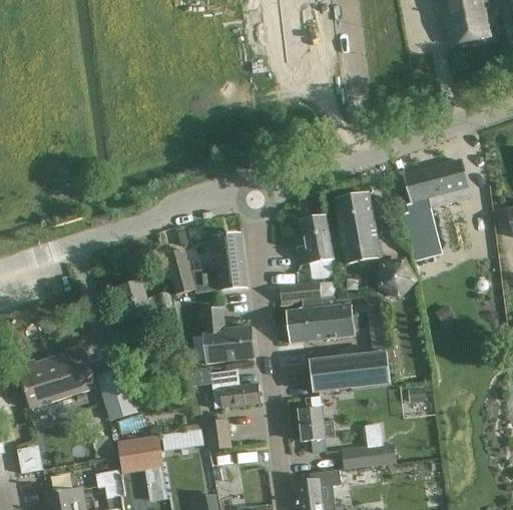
[(444,0),(452,42),(490,35),(484,8),(489,7),(488,0),(444,0)]
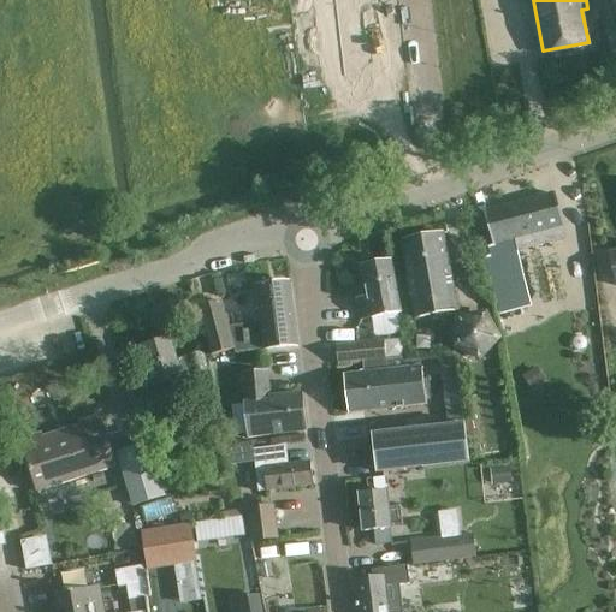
[(486,255),(497,303),(528,295),(514,237),(562,224),(552,191),(486,211),(495,242),(497,253),(486,255)]
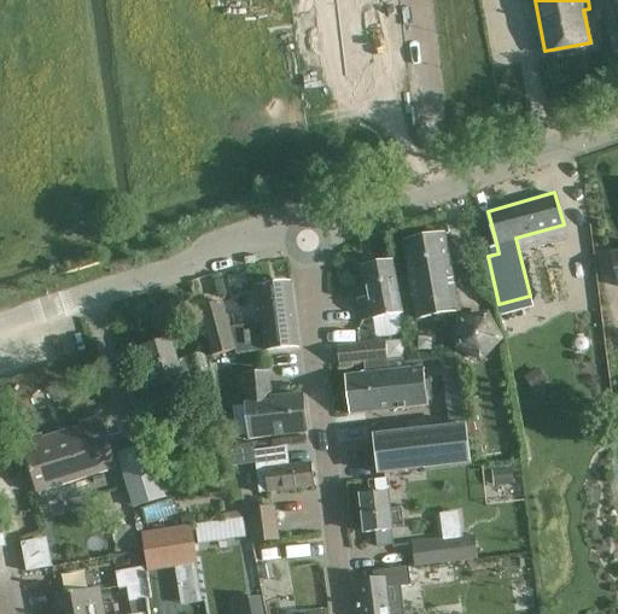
[(443,233),(403,240),(418,315),(458,308),(443,233)]
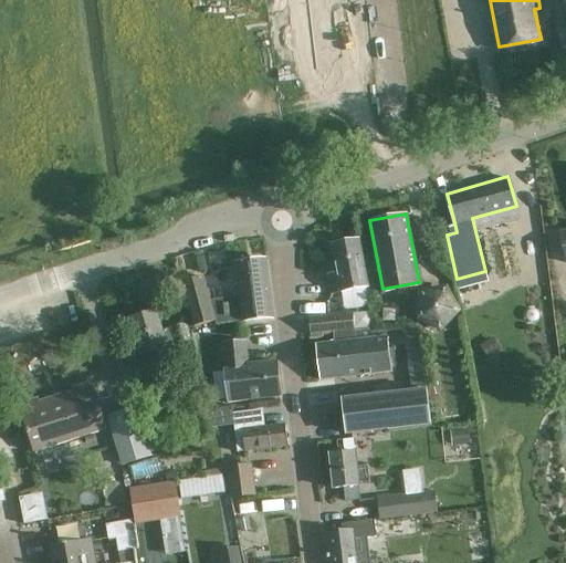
[(327,272),(331,291),(367,284),(358,236),(332,240),(337,270),(327,272)]
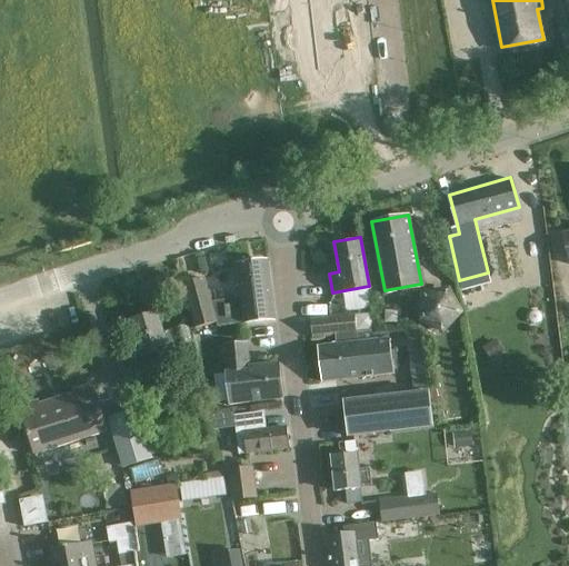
[(242,296),(211,300),(216,319),(217,325),(246,320),(273,317),(266,259),(238,262),(242,296)]
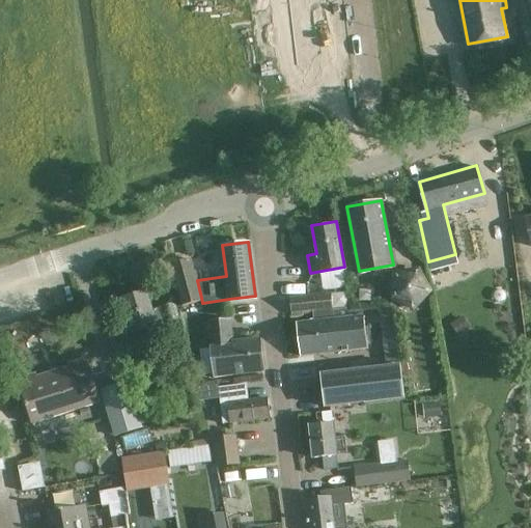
[(197,280),(191,257),(170,264),(180,304),(201,298),(197,280)]
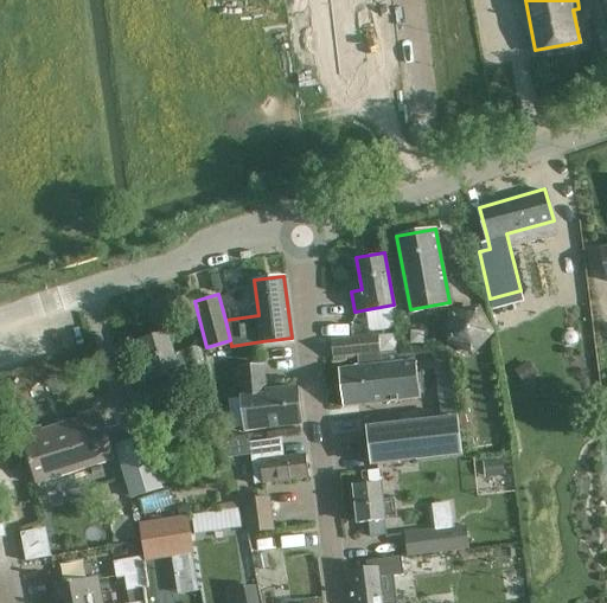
[(493,334),(493,333),(493,328),(491,324),(486,316),(483,314),(479,312),(471,310),(461,313),(454,319),(451,326),(449,334),(451,341),(455,348),(462,353),(468,354),(477,354),(485,350),(491,344),(492,339),(493,334)]
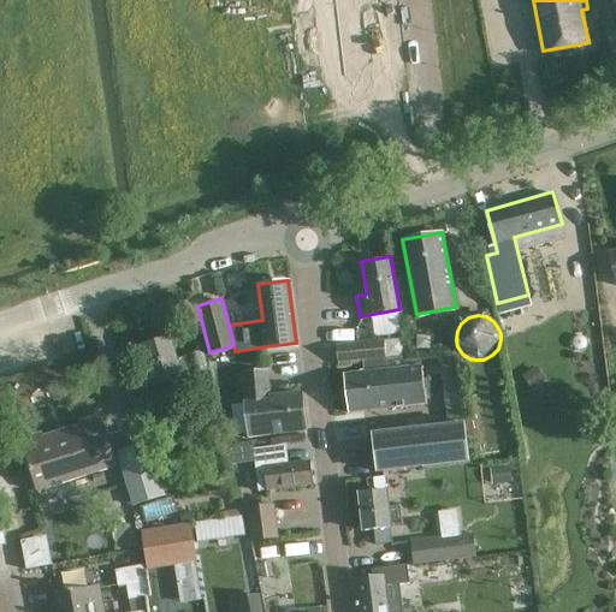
[(140,346),(150,385),(184,376),(183,374),(195,370),(190,352),(178,356),(172,337),(140,346)]
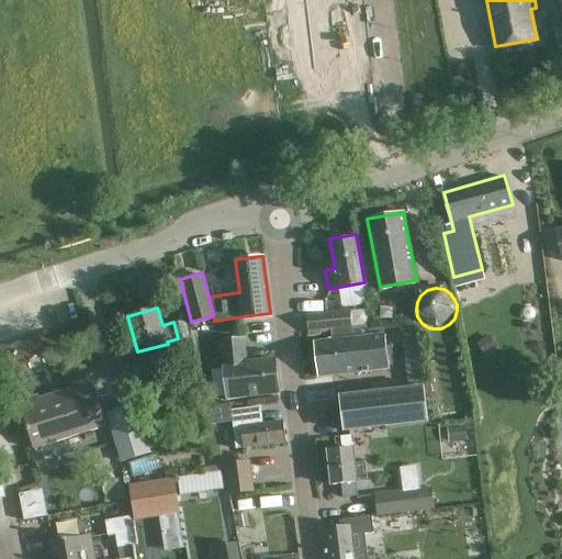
[(351,308),(307,312),(308,332),(330,330),(352,327),(352,326),(352,324),(369,323),(367,308),(351,309),(351,308)]
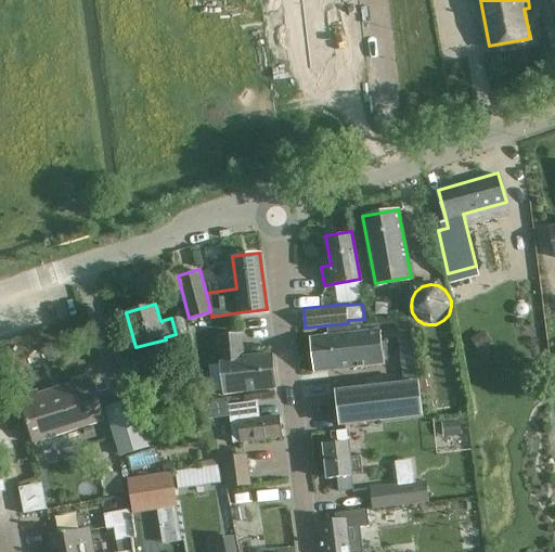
[(311,336),(315,370),(383,362),(378,329),(378,322),(364,324),(364,320),(348,322),(348,323),(326,325),(327,334),(311,336)]
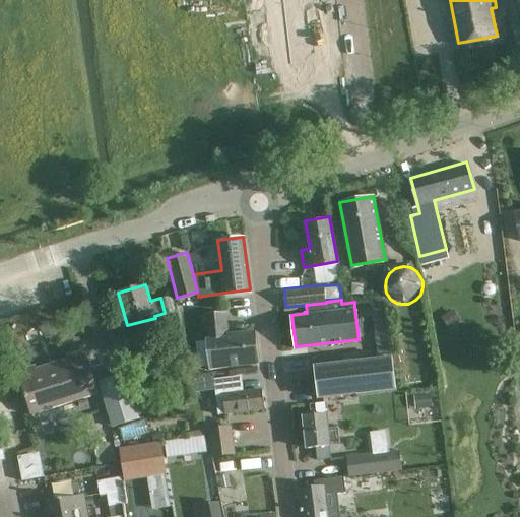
[(210,365),(210,368),(258,363),(254,330),(229,333),(225,310),(203,313),(206,339),(195,340),(198,366),(210,365)]
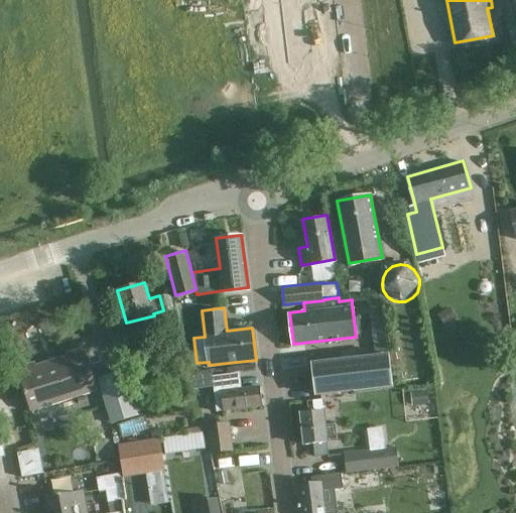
[(374,344),(375,356),(390,354),(388,343),(374,344)]
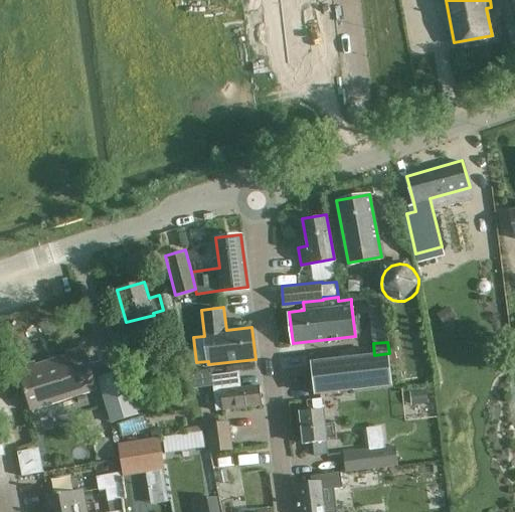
[(17,367),(30,409),(97,388),(82,346),(66,351),(67,354),(36,364),(35,361),(17,367)]
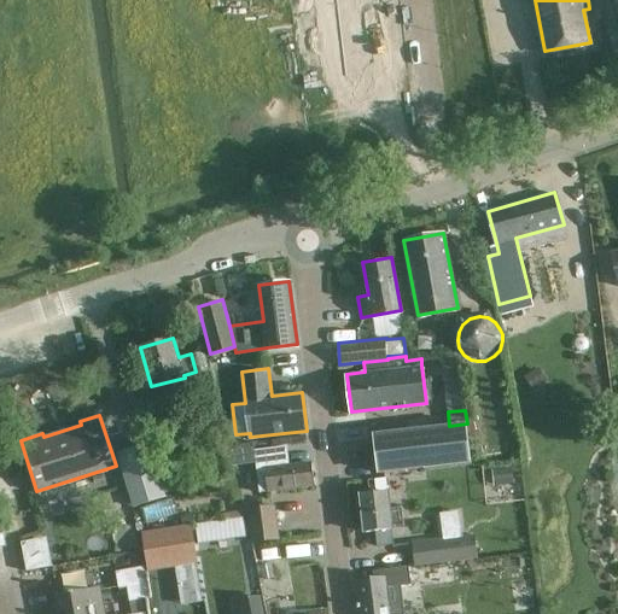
[(449,426),(374,436),(378,472),(424,466),(425,468),(472,462),(467,424),(449,426)]
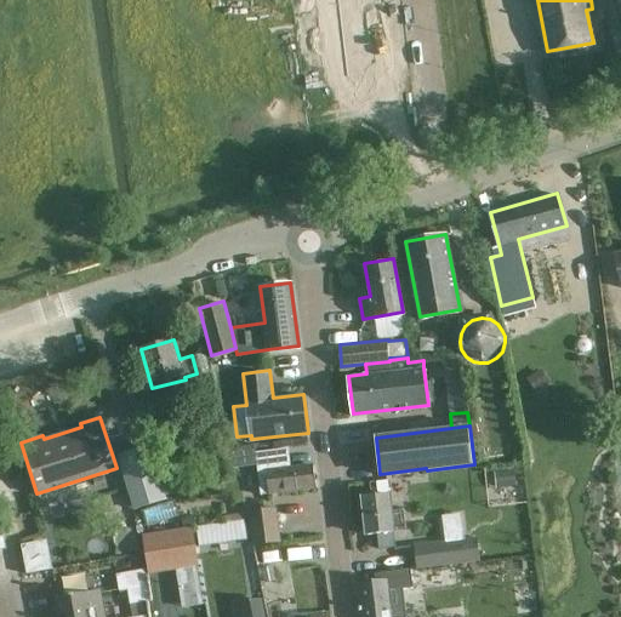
[(255,450),(260,493),(269,492),(314,486),(312,463),(290,467),(288,446),(255,450)]
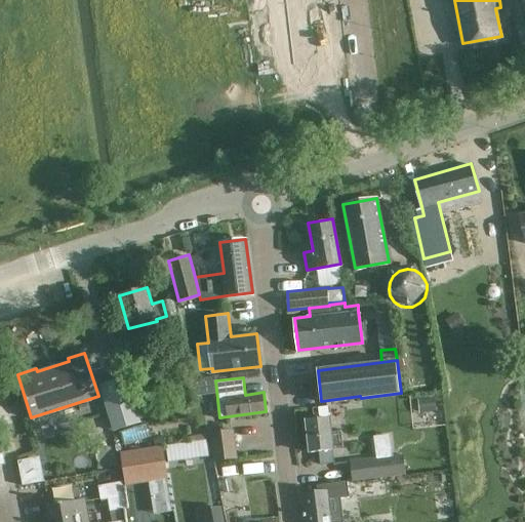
[(329,416),(307,419),(311,451),(319,450),(320,463),(334,460),(332,447),(344,445),(341,429),(330,430),(329,416)]
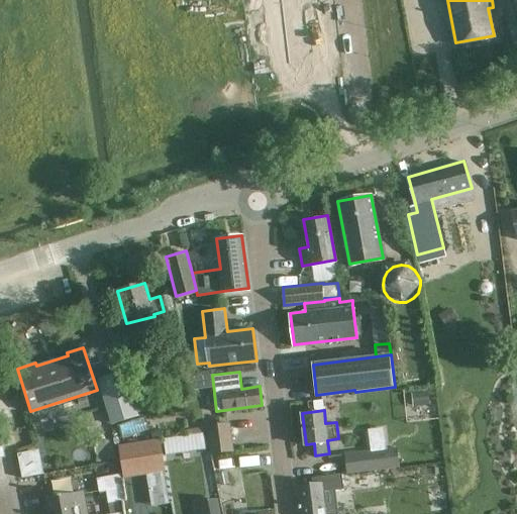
[(212,453),(232,450),(228,422),(209,425),(212,453)]
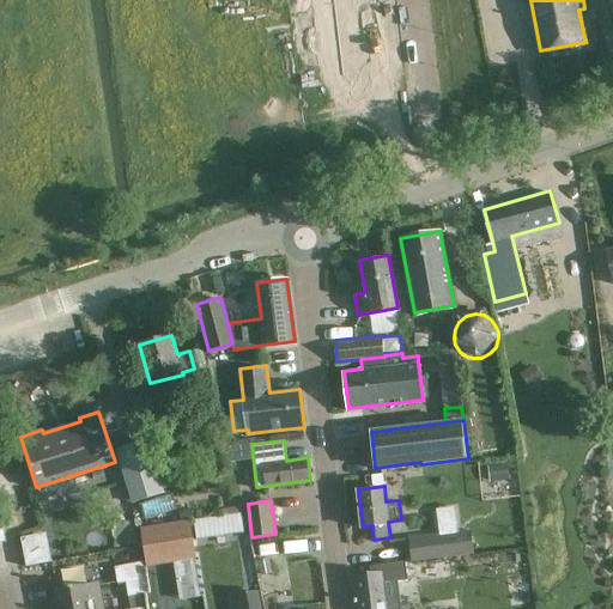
[(454,506),(435,509),(438,534),(406,537),(410,561),(460,555),(454,506)]
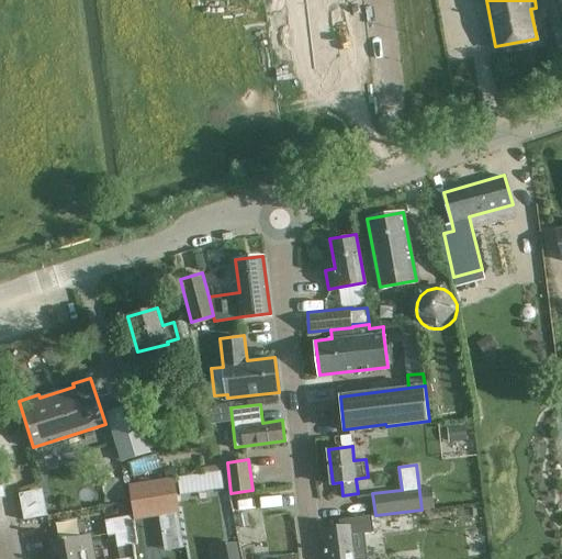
[(122,466),(89,471),(94,501),(126,495),(122,466)]
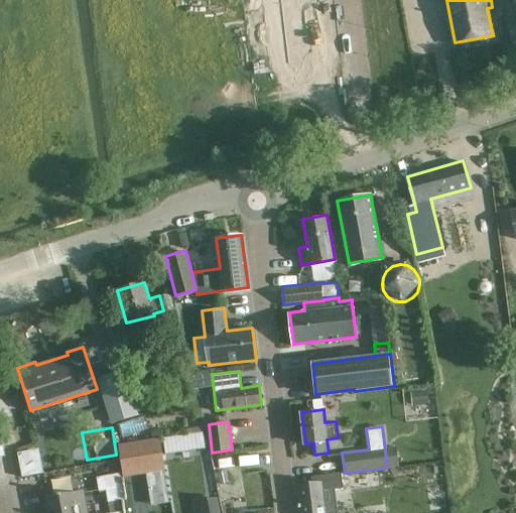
[(162,435),(166,453),(206,445),(203,428),(162,435)]
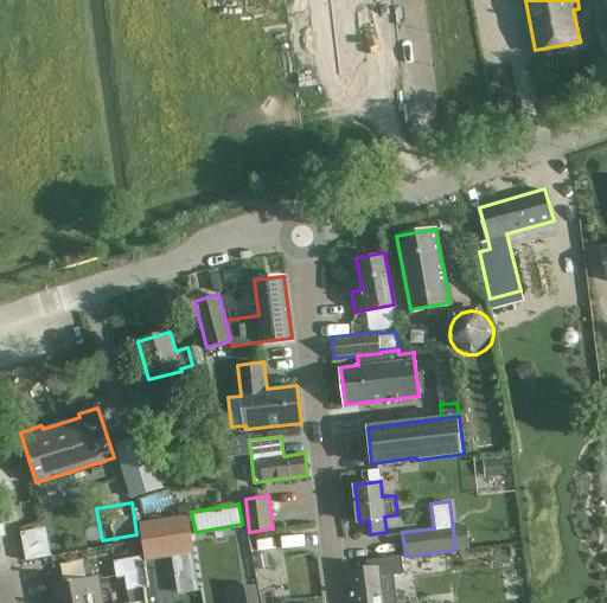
[(186,515),(140,524),(146,560),(193,553),(186,515)]
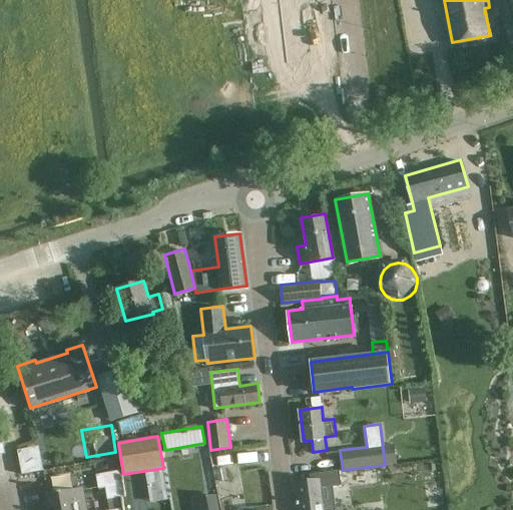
[(310,479),(296,481),(298,500),(298,501),(296,501),(297,504),(299,504),(299,509),(330,509),(328,486),(333,485),(341,484),(339,468),(309,473),(310,479)]
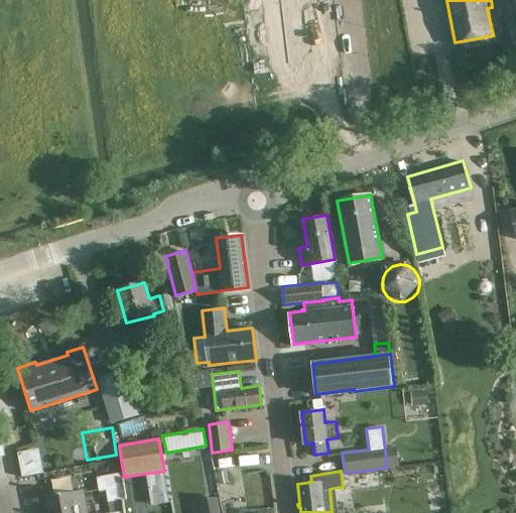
[(106,489),(110,512),(114,512),(122,512),(120,499),(125,498),(120,472),(97,476),(99,490),(106,489)]
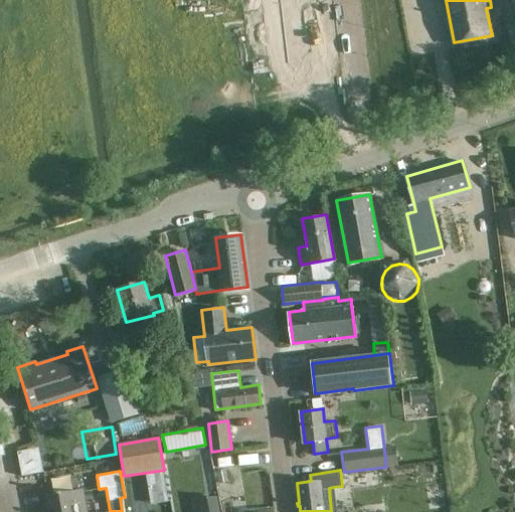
[(48,494),(50,511),(88,511),(83,488),(48,494)]
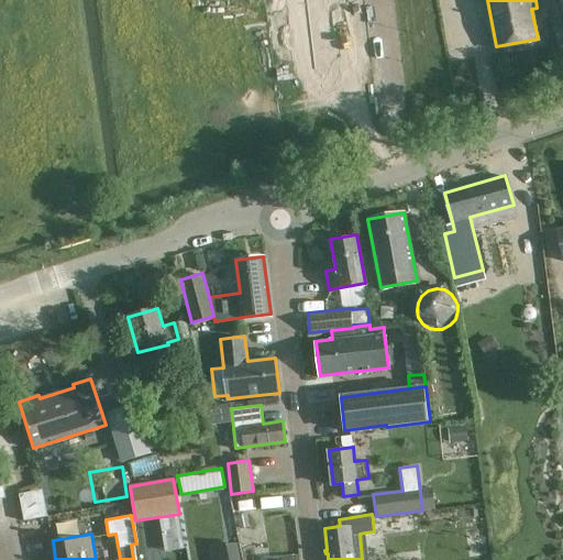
[(217,546),(219,559),(239,559),(236,541),(217,546)]
